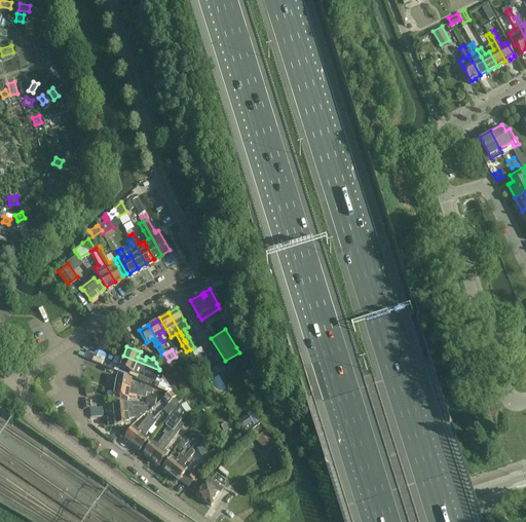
[(122,357),(119,365),(133,371),(140,374),(155,380),(157,375),(161,377),(163,371),(159,370),(123,356),(122,357)]
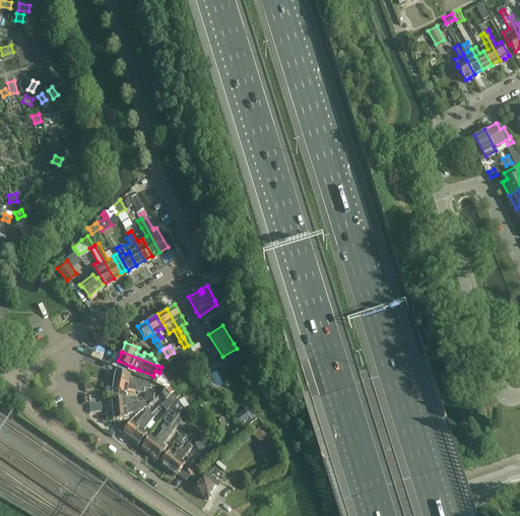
[(129,377),(130,372),(116,370),(114,380),(144,385),(150,386),(150,382),(148,381),(129,377)]
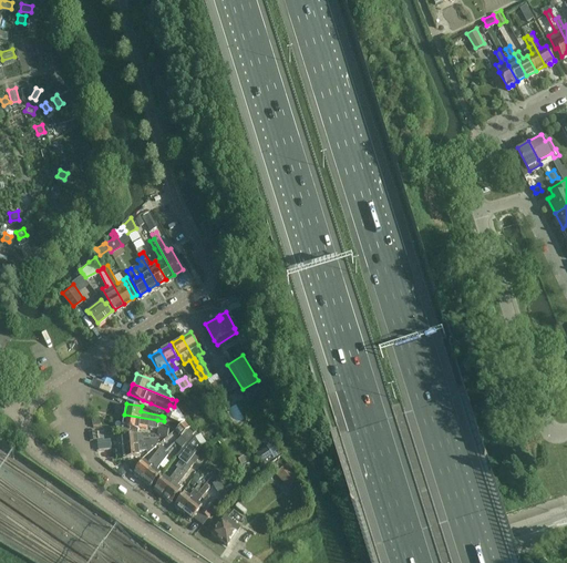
[(99,415),(91,416),(92,423),(100,422),(99,415)]
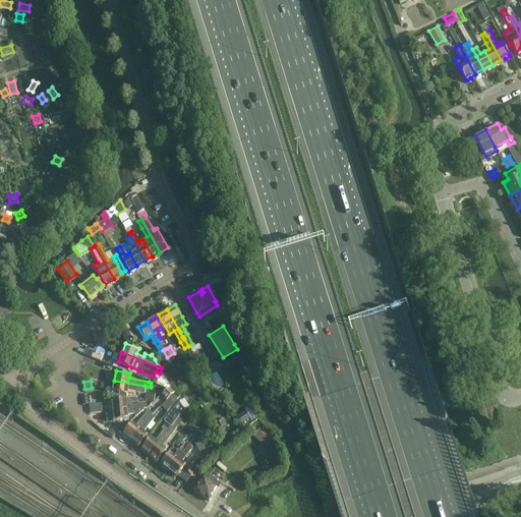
[(127,388),(142,390),(145,391),(145,386),(114,381),(112,390),(126,393),(127,388)]
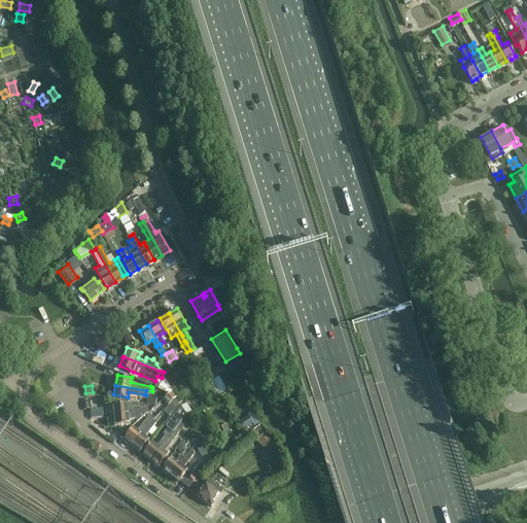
[(168,403),(175,395),(176,394),(171,389),(163,396),(168,403)]
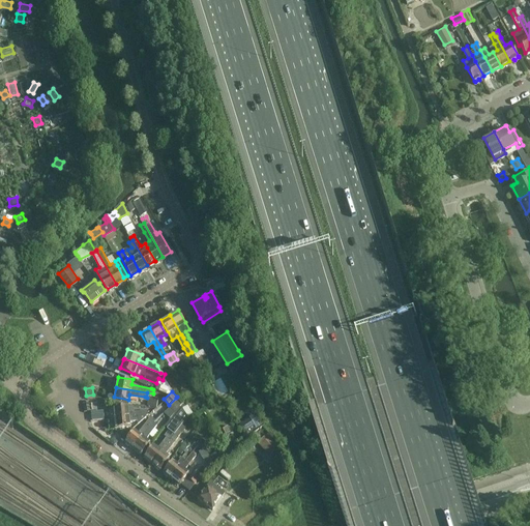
[(158,398),(148,396),(147,403),(156,405),(158,398)]
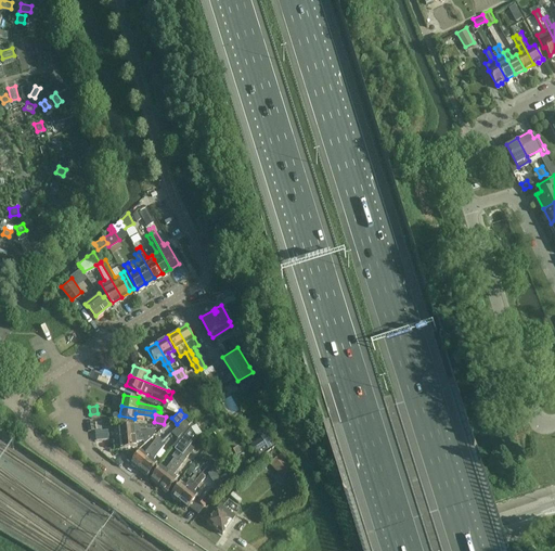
[(190,422),(190,421),(184,417),(177,424),(183,430),(190,422)]
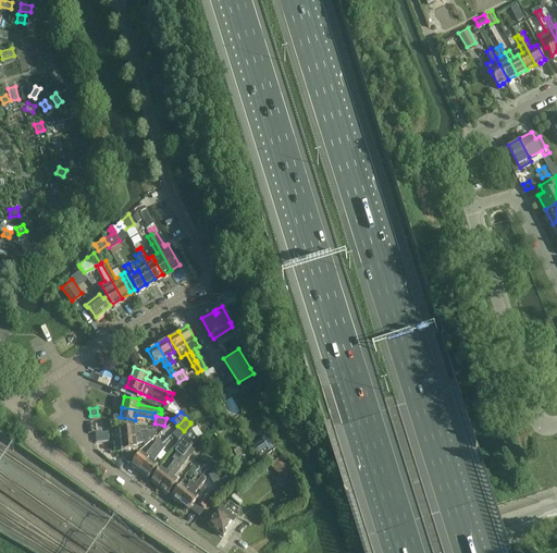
[(120,427),(121,438),(145,435),(156,434),(155,429),(143,430),(140,430),(140,426),(135,426),(135,425),(120,427)]
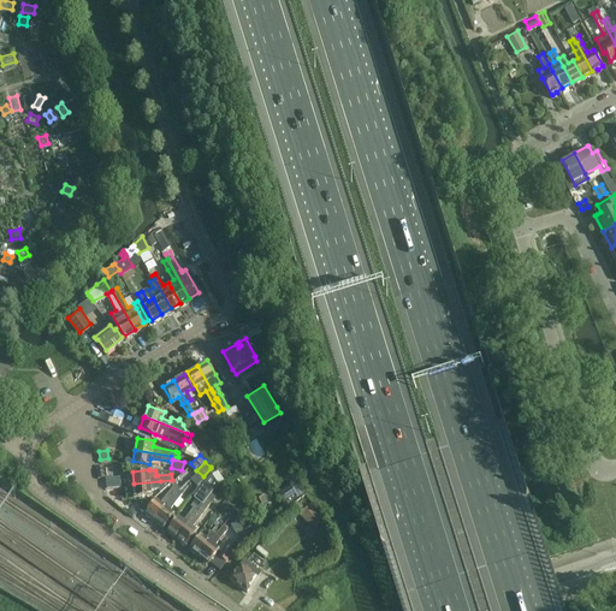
[(203,476),(197,484),(191,492),(194,494),(212,472),(208,470),(203,476)]
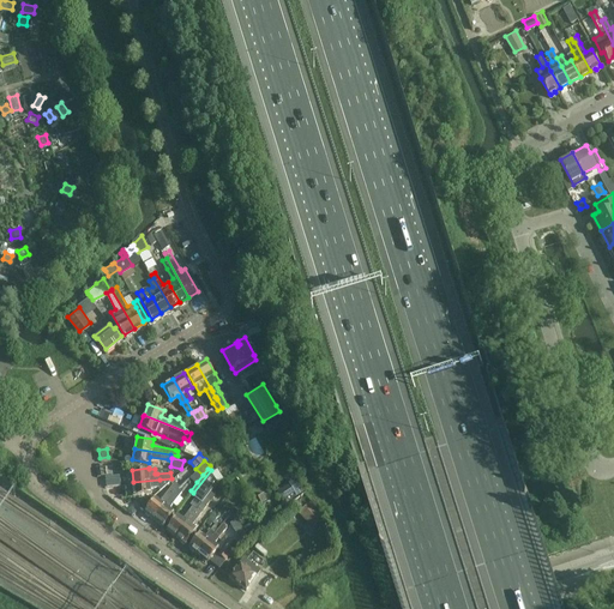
[(211,470),(193,493),(192,494),(194,495),(190,502),(192,504),(182,517),(178,512),(167,525),(167,526),(168,528),(170,530),(172,530),(176,532),(205,495),(210,488),(217,481),(216,478),(211,470)]
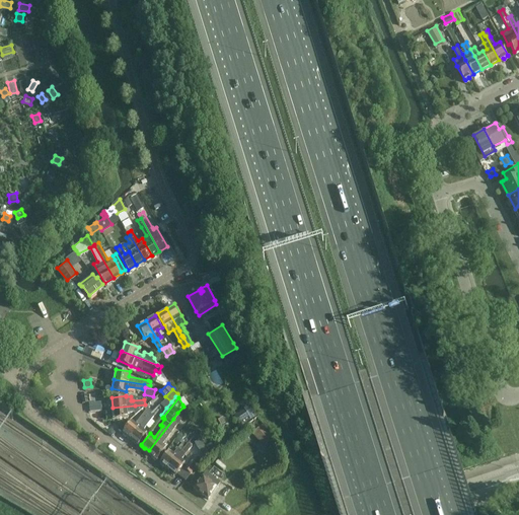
[(100,400),(89,401),(90,409),(100,408),(100,400)]
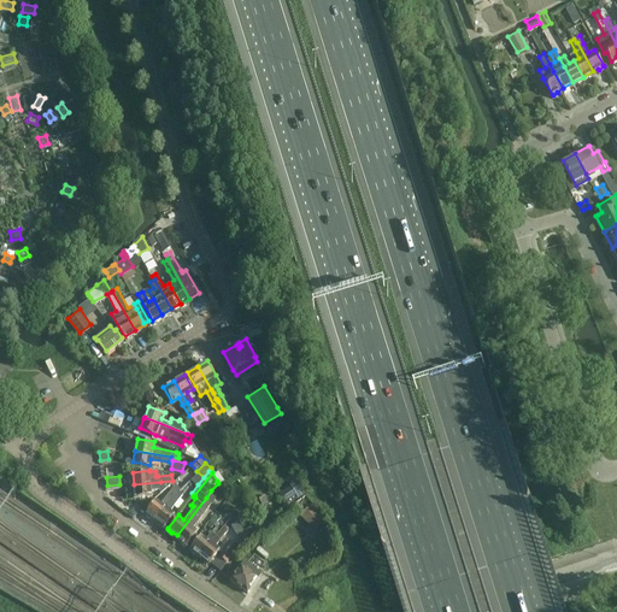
[(141,507),(153,496),(152,494),(151,488),(159,487),(160,492),(172,481),(134,484),(135,496),(140,495),(141,507)]
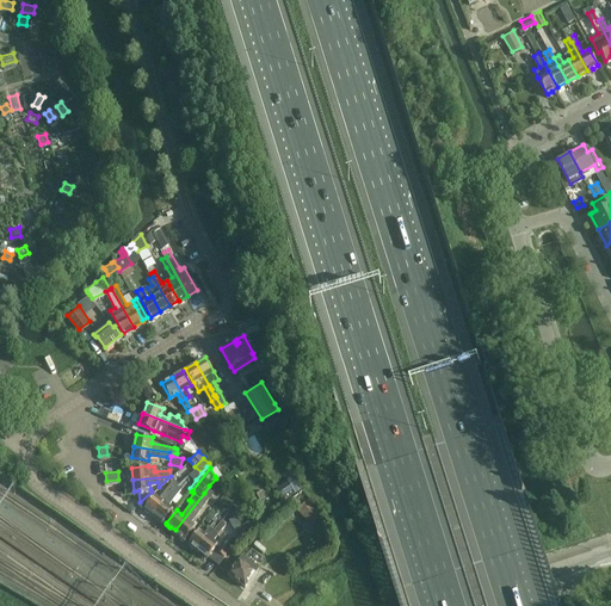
[(297,477),(290,482),(294,487),(296,492),(303,487),(297,477)]
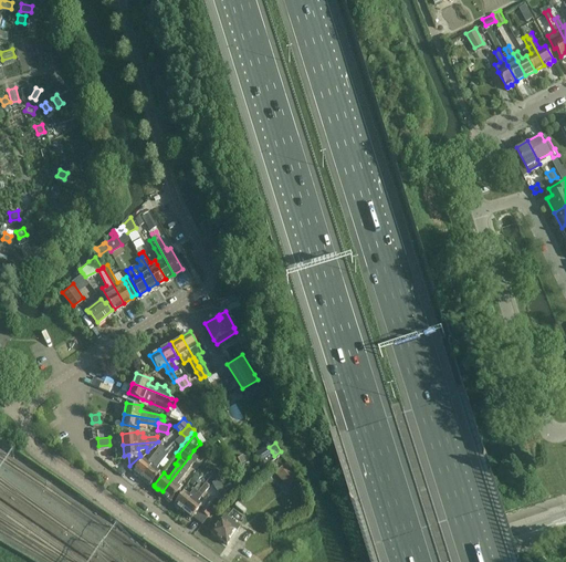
[(255,450),(261,459),(272,451),(269,447),(266,444),(255,450)]
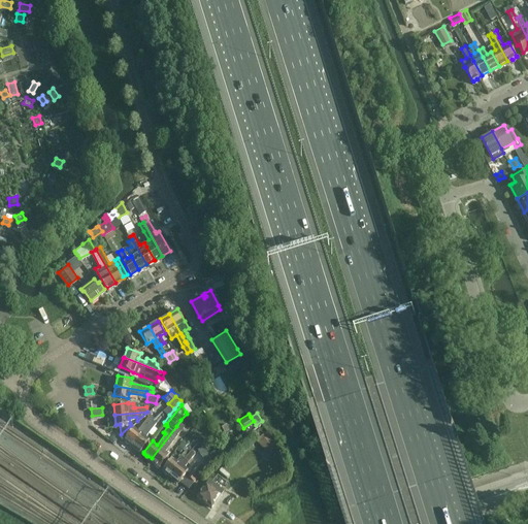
[(131,425),(121,434),(124,437),(125,438),(125,439),(128,441),(129,440),(132,444),(150,421),(152,419),(147,416),(145,418),(143,421),(137,430),(133,426),(131,425)]
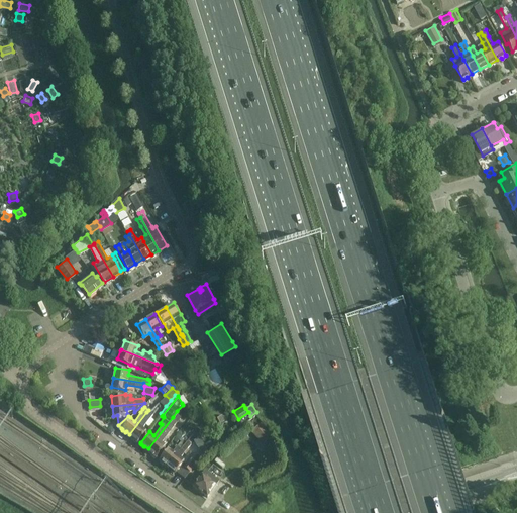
[(152,413),(148,410),(146,412),(129,434),(133,437),(133,438),(136,440),(137,440),(146,430),(141,426),(145,422),(150,416),(152,413)]
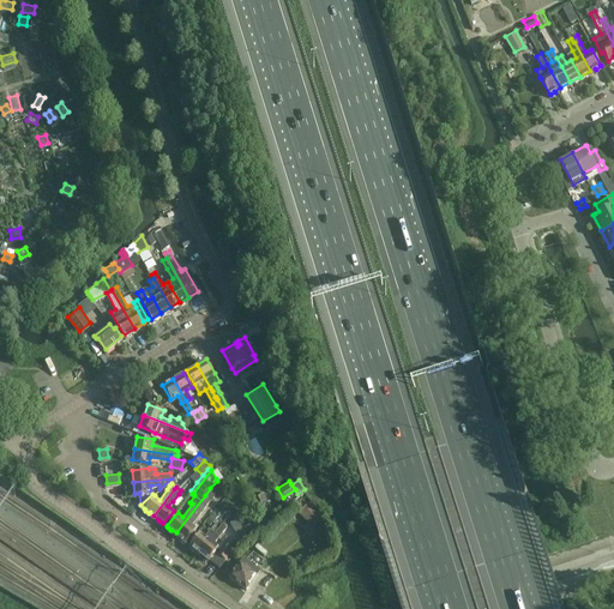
[(258,494),(262,500),(268,496),(264,490),(258,494)]
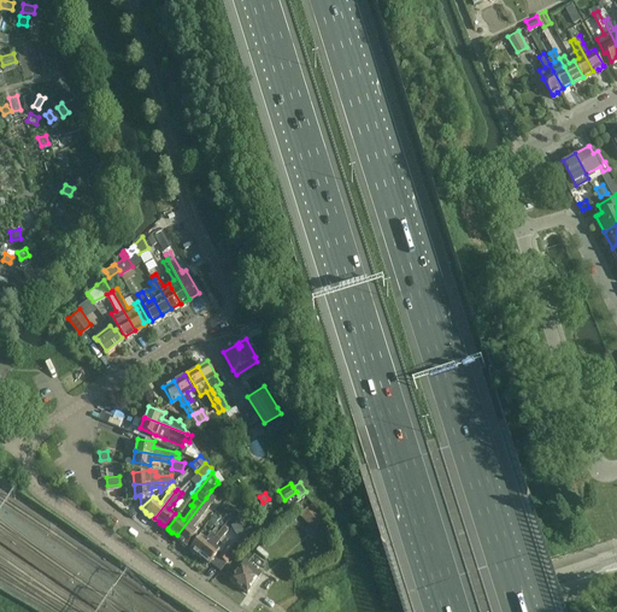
[(184,542),(186,542),(187,543),(198,530),(192,527),(201,513),(207,506),(207,505),(211,500),(206,498),(177,535),(181,539),(181,540),(184,542)]
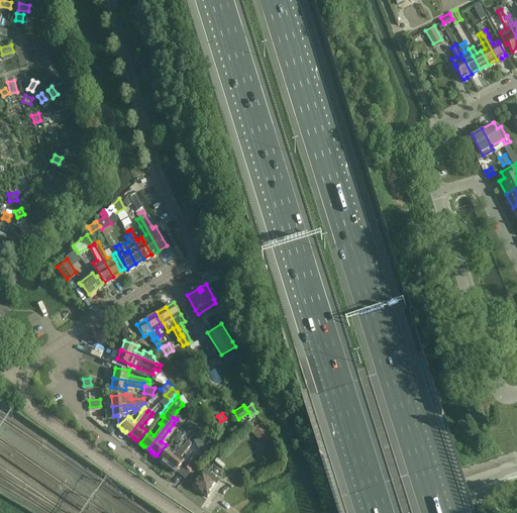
[(251,430),(264,443),(274,433),(262,420),(251,430)]
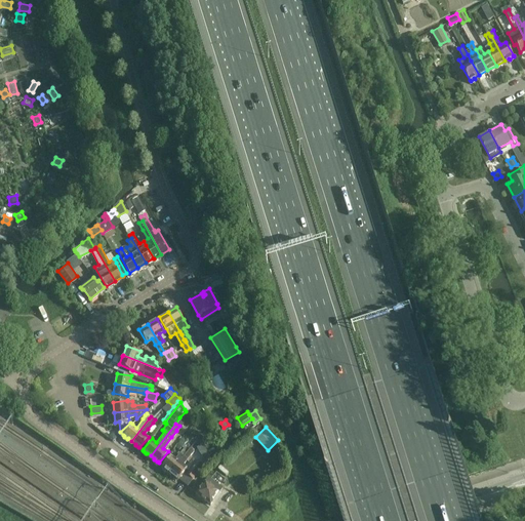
[(184,435),(177,442),(182,445),(188,438),(184,435)]
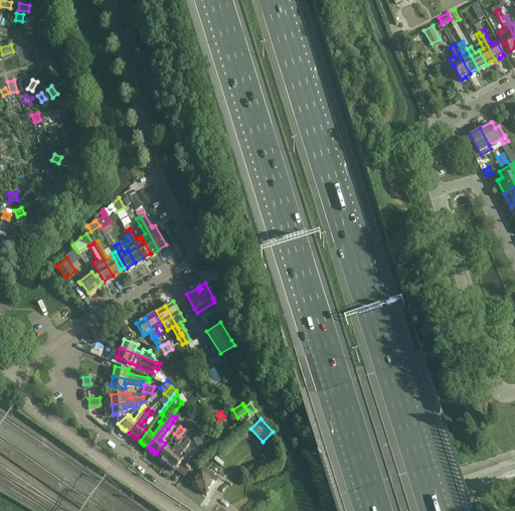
[(167,462),(186,437),(182,435),(172,449),(167,445),(159,456),(159,457),(159,458),(161,459),(163,459),(167,462)]
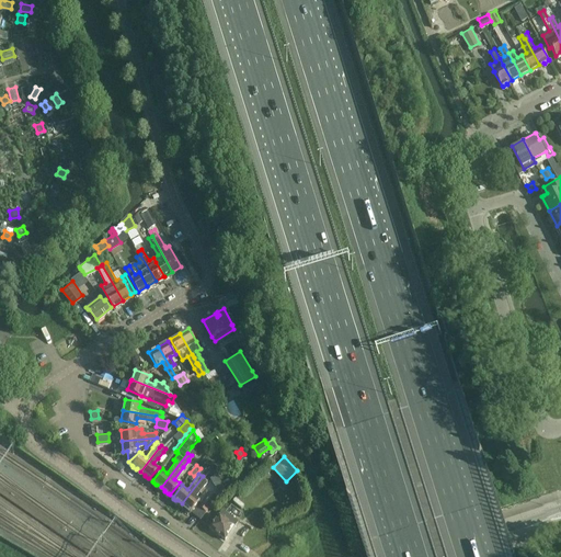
[(207,480),(203,477),(203,476),(182,503),(185,507),(186,509),(189,510),(190,510),(191,511),(199,499),(195,496),(201,489),(201,488),(206,481),(207,480)]
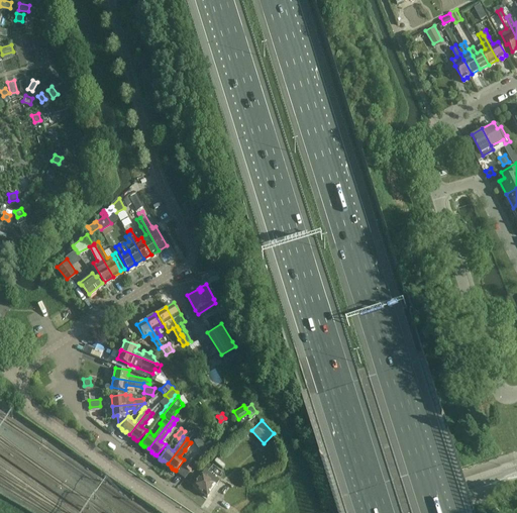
[(205,441),(210,450),(215,446),(210,438),(205,441)]
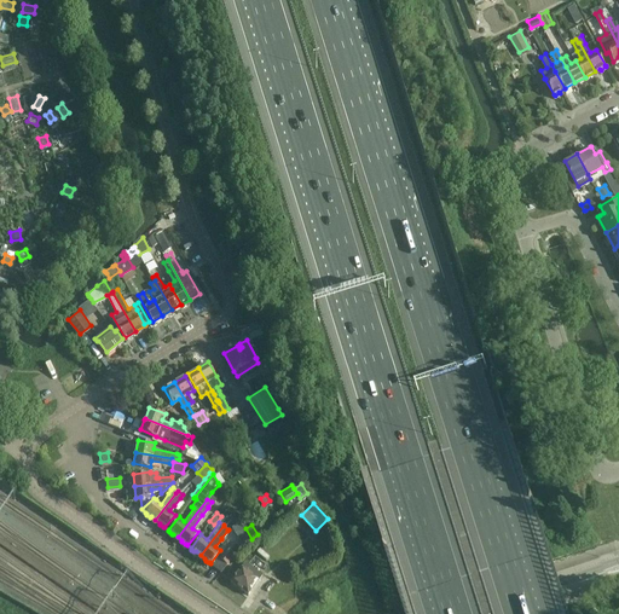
[(246,533),(239,538),(243,544),(249,539),(246,533)]
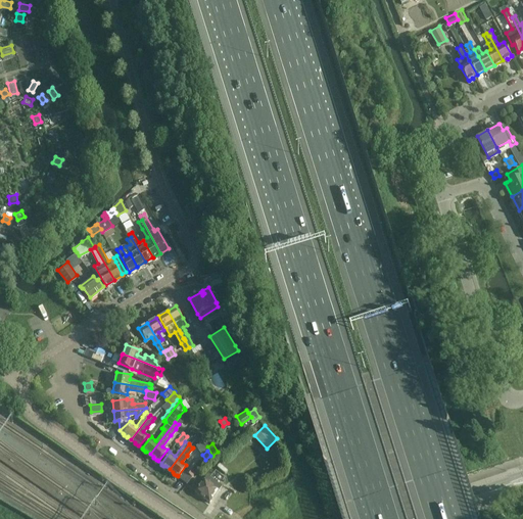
[(192,475),(202,462),(195,457),(185,470),(191,475),(192,475)]
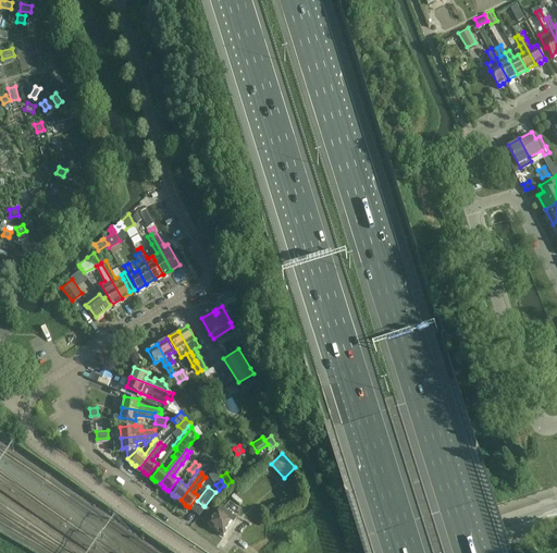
[(208,523),(223,533),(236,515),(221,504),(208,523)]
